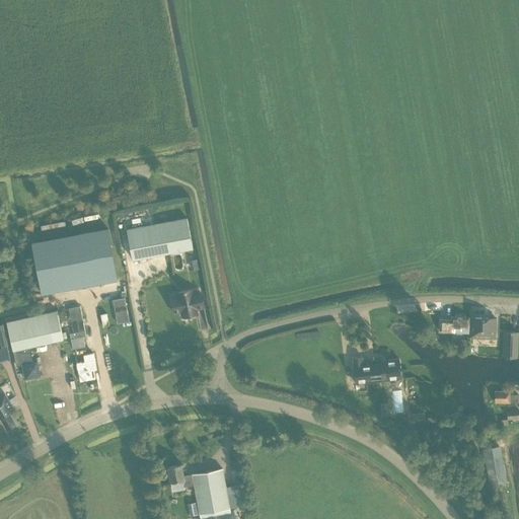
[(193,247),(187,217),(127,229),(132,260),(193,247)]
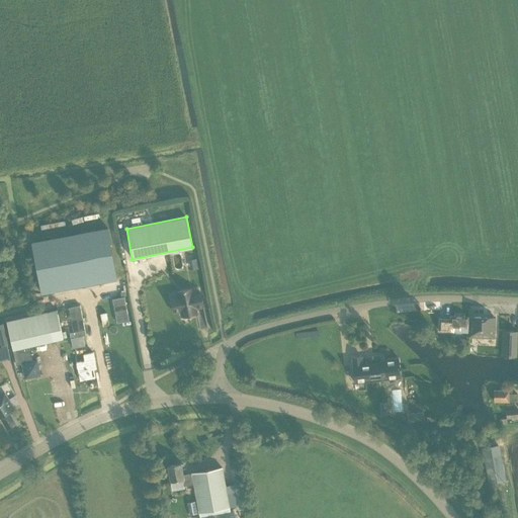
[(105,222),(71,229),(81,278),(116,270),(105,222)]
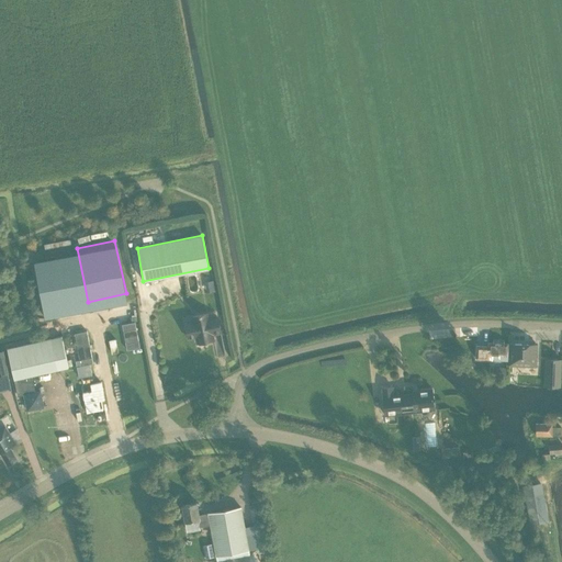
[(77,248),(40,256),(51,310),(88,302),(77,248)]
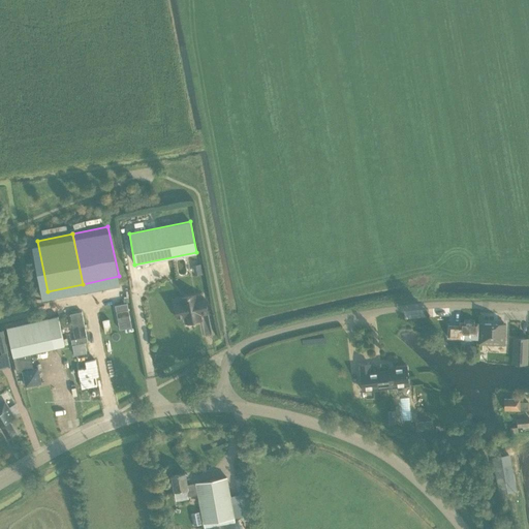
[(118,319),(130,316),(125,292),(114,294),(118,319)]
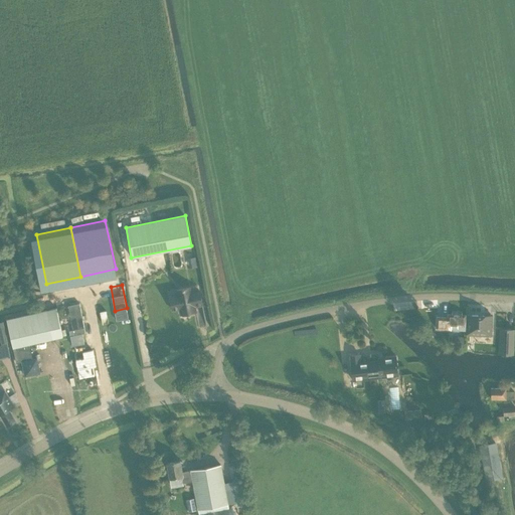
[(206,325),(199,291),(192,292),(191,286),(175,290),(176,295),(169,297),(172,310),(179,308),(180,314),(182,314),(182,315),(186,314),(186,313),(195,311),(198,327),(199,327),(195,305),(201,304),(205,325),(206,325)]
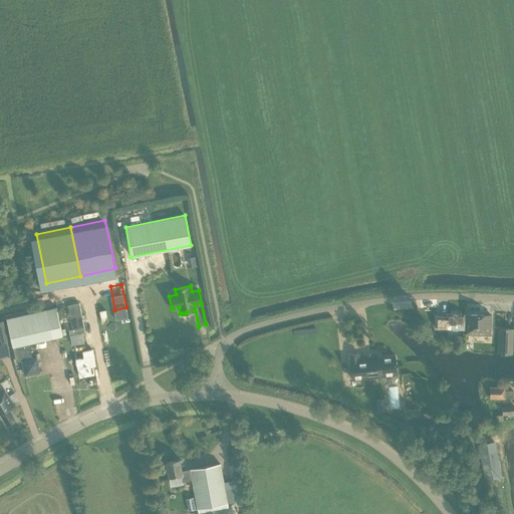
[(82,320),(78,297),(66,299),(71,323),(67,323),(70,338),(82,336),(79,321),(82,320)]
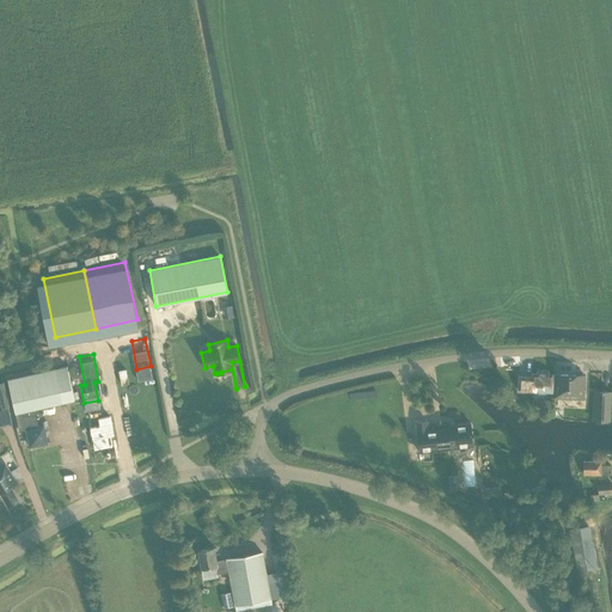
[(67,366),(7,379),(14,412),(19,432),(26,430),(29,446),(47,442),(43,424),(37,426),(34,408),(74,399),(67,366)]
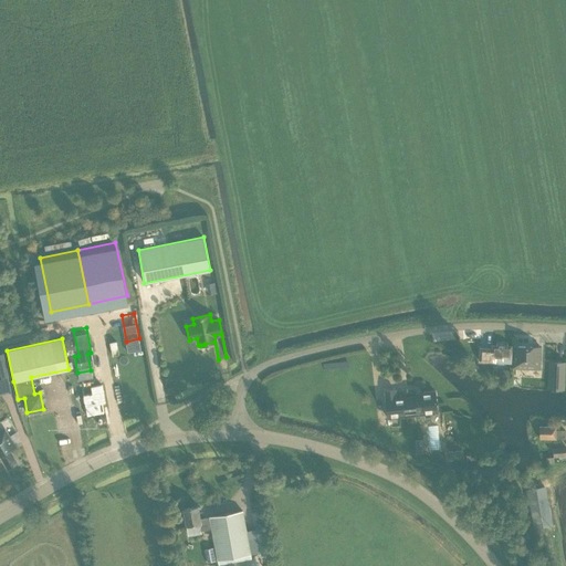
[(511,346),(492,345),(491,349),(480,348),(479,362),(492,363),(492,356),(504,357),(504,363),(511,363),(511,346)]
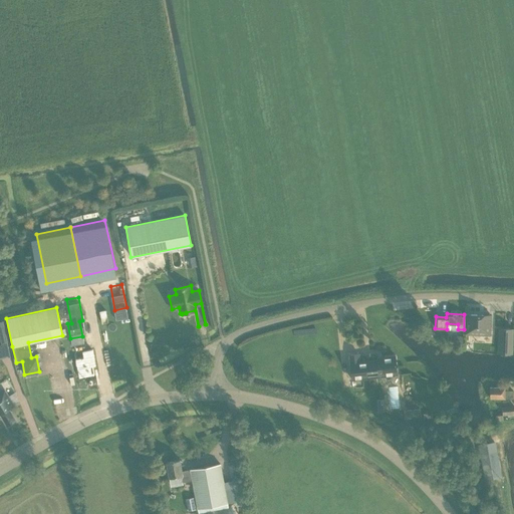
[(465,314),(465,325),(464,334),(490,335),(491,315),(465,314)]
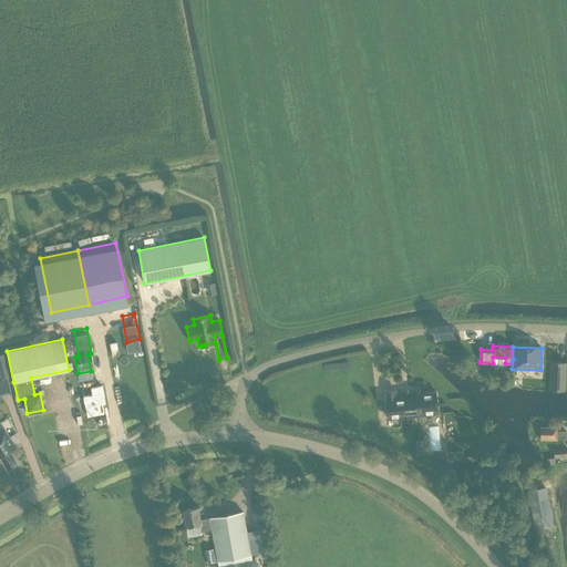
[(550,363),(549,389),(565,390),(566,363),(550,363)]
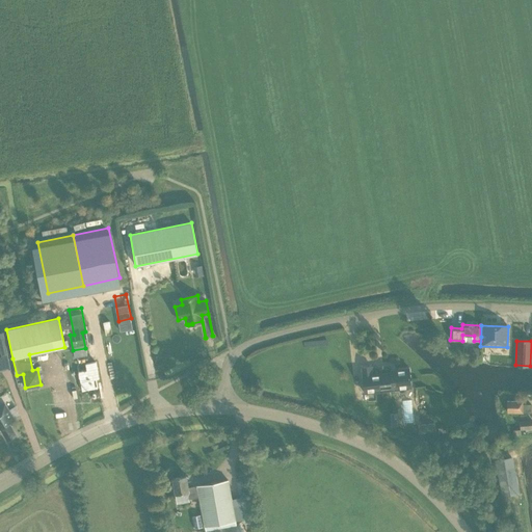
[(479,348),(471,348),(470,358),(478,360),(479,348)]
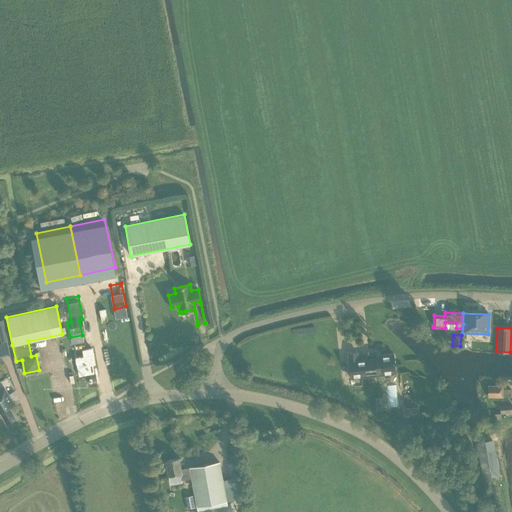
[(84,352),(76,354),(80,374),(96,371),(94,362),(97,362),(94,345),(83,347),(84,352)]
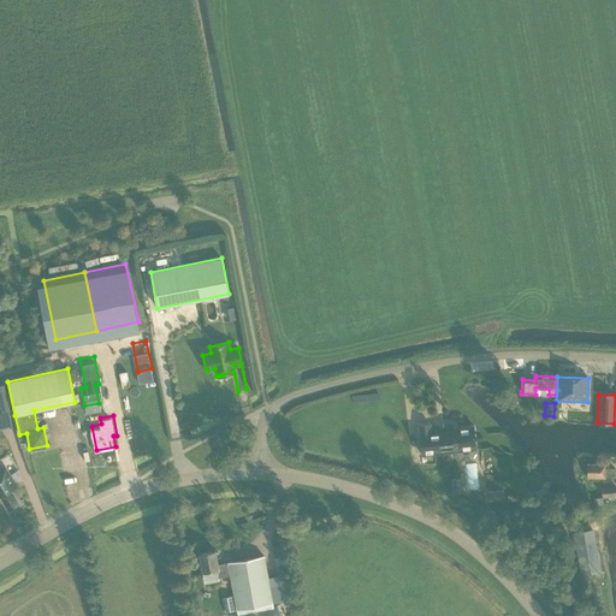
[(431,432),(431,424),(419,425),(421,455),(461,450),(460,442),(475,439),(474,426),(451,428),(451,430),(431,432)]
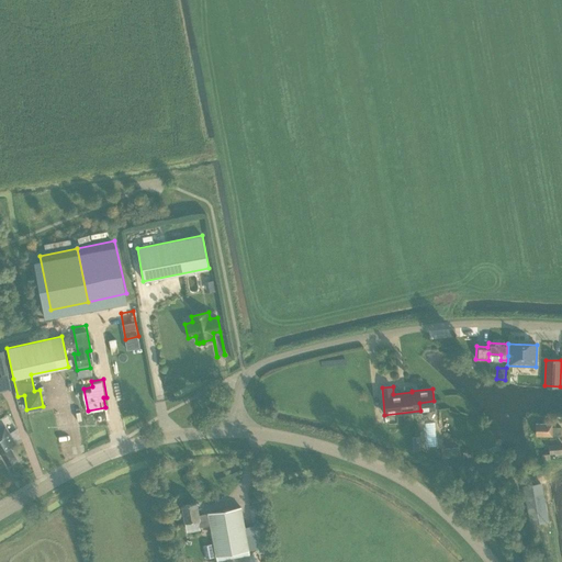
[(425,422),(426,446),(442,446),(441,420),(425,422)]
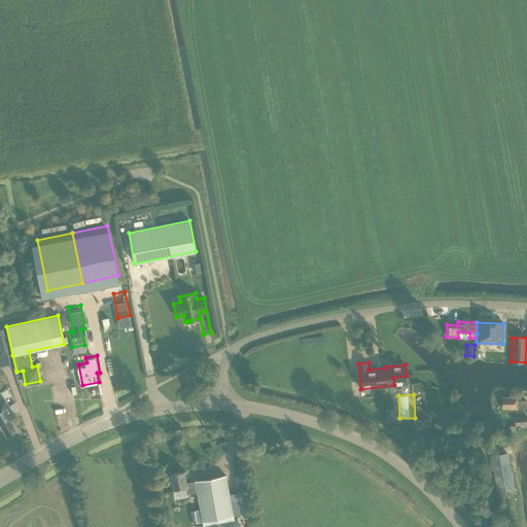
[(518,400),(518,396),(502,396),(502,408),(518,408),(526,408),(526,399),(518,400)]
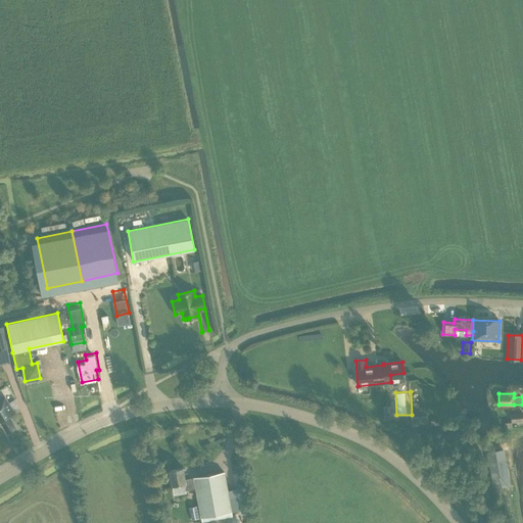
[(0,421),(7,433),(15,428),(9,416),(14,413),(4,396),(0,398),(0,421)]
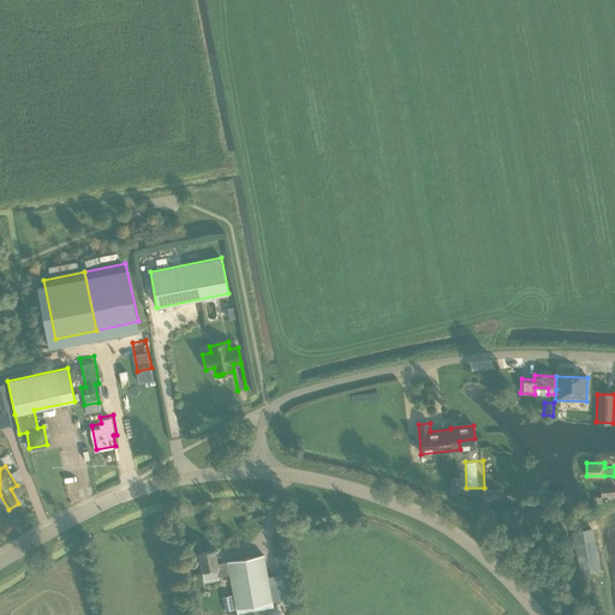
[(614,495),(614,485),(602,487),(602,497),(614,495)]
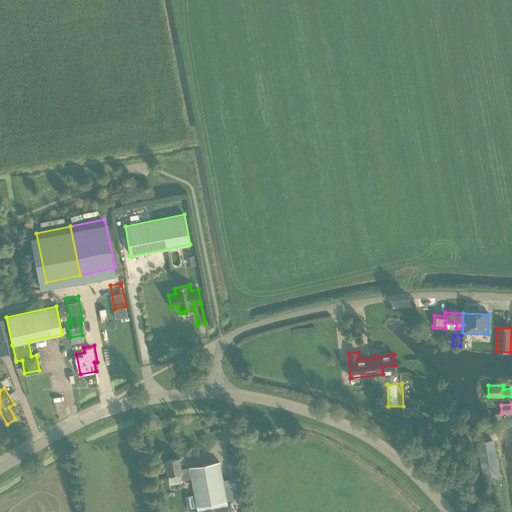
[(401,408),(402,416),(418,415),(417,406),(401,408)]
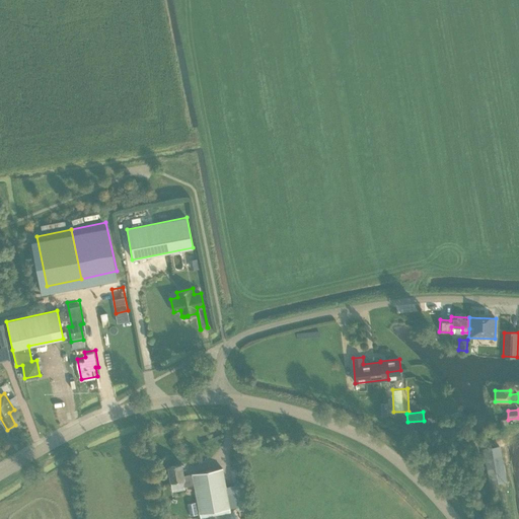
[(507,482),(500,446),(483,449),(489,485),(507,482)]
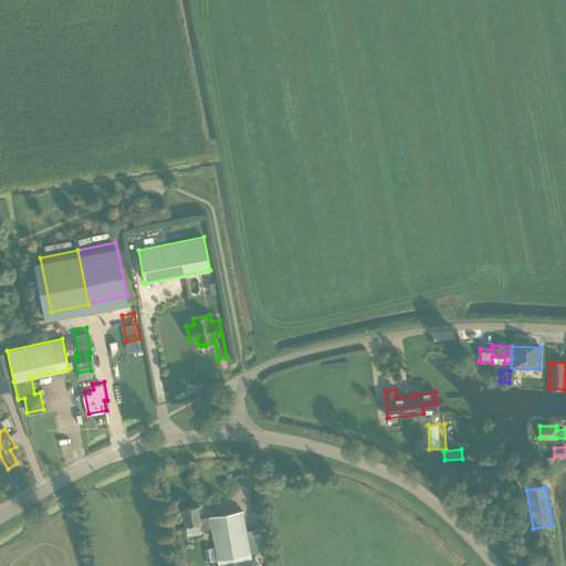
[(242,512),(200,519),(198,505),(182,509),(186,525),(198,523),(200,531),(211,528),(217,561),(250,555),(242,512)]
